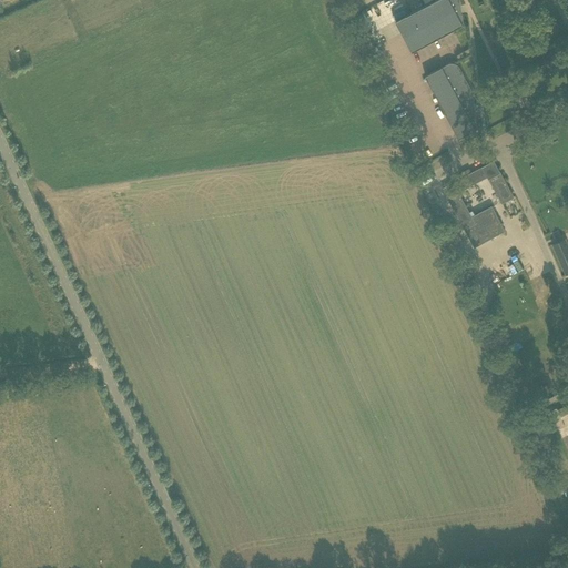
[(464,24),(463,14),(459,0),(435,0),(396,21),(413,52),(464,24)]
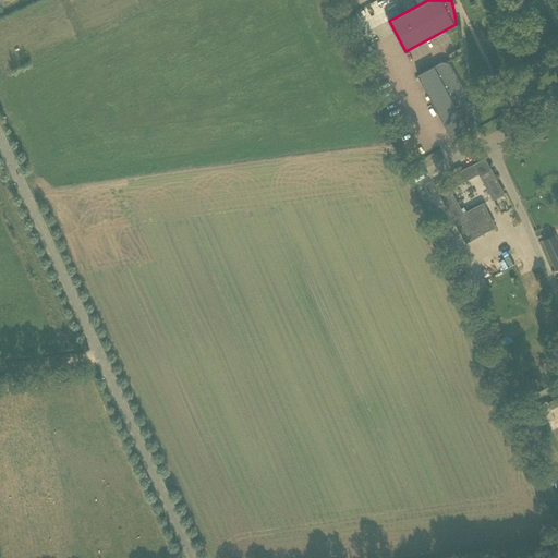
[(464,89),(463,87),(452,67),(451,64),(449,63),(447,62),(445,62),(443,62),(440,62),(417,75),(451,136),(470,126),(464,92),(464,89)]
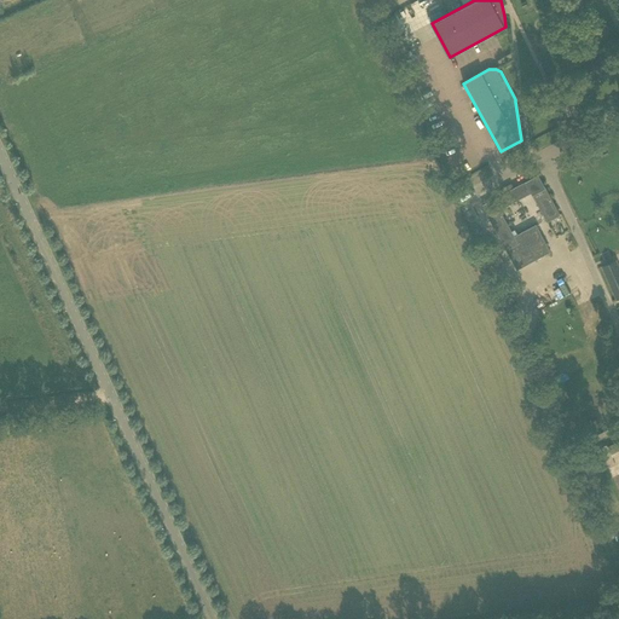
[(560,214),(548,194),(538,175),(484,206),(518,268),(550,252),(536,225),(514,237),(499,209),(532,191),(548,221),(560,214)]
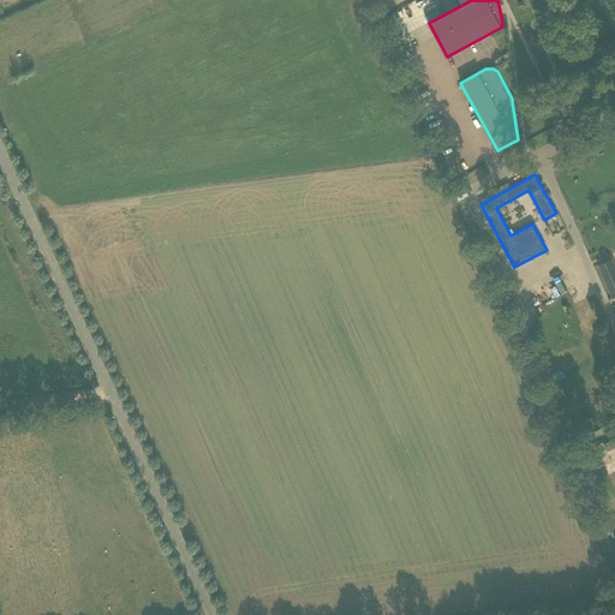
[(614,262),(613,257),(596,264),(611,298),(614,296),(614,262)]
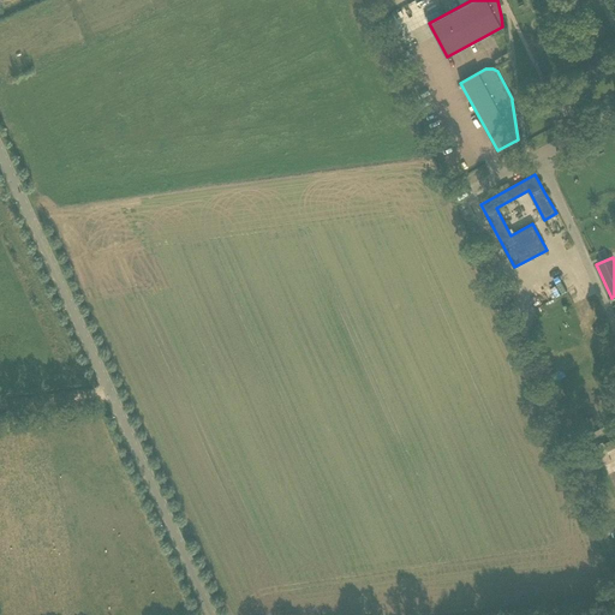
[(512,294),(500,300),(505,312),(518,306),(512,294)]
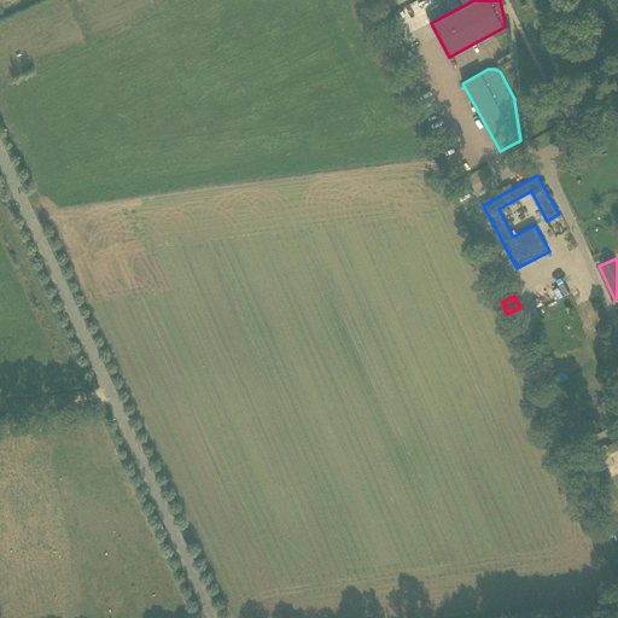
[(571,366),(587,363),(584,349),(569,353),(571,366)]
